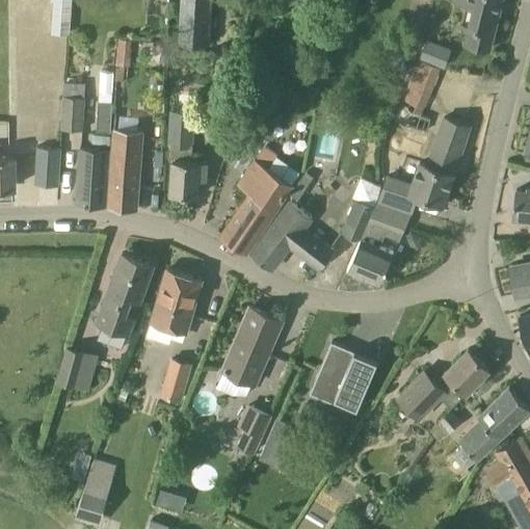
[(71,0),(49,0),(49,4),(52,4),(50,35),(68,36),(71,0)]
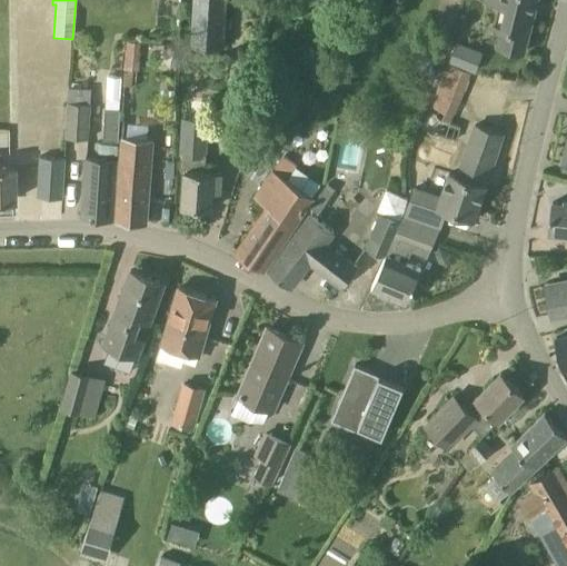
[(224,0),(192,0),(191,48),(221,50),(224,0)]
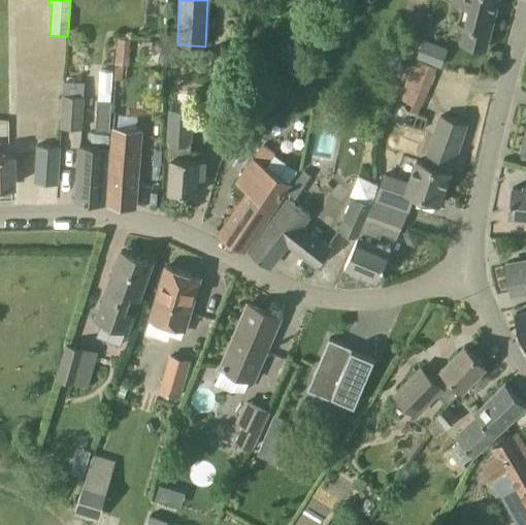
[(447,0),(446,6),(459,9),(455,26),(465,28),(461,45),(462,46),(483,52),(495,0),(447,0)]
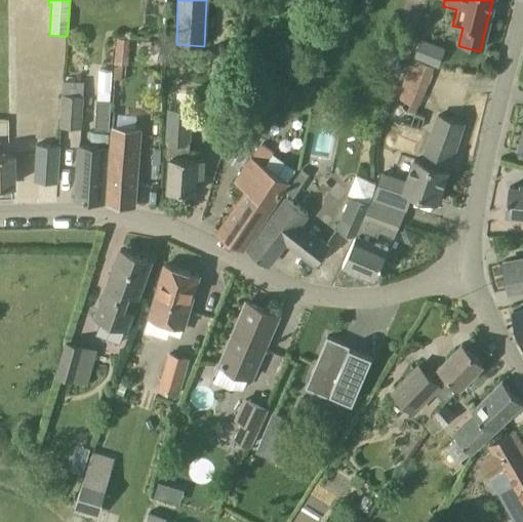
[(126,68),(128,42),(114,41),(112,67),(126,68)]
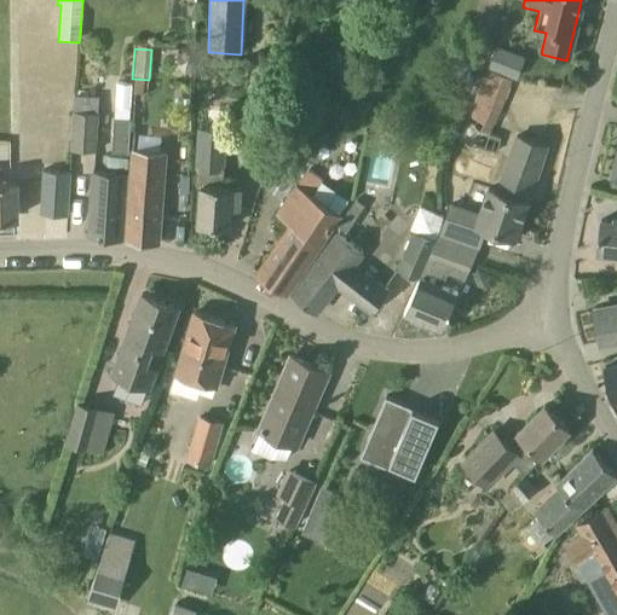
[(512,58),(494,51),(486,70),(511,79),(514,69),(508,67),(512,58)]
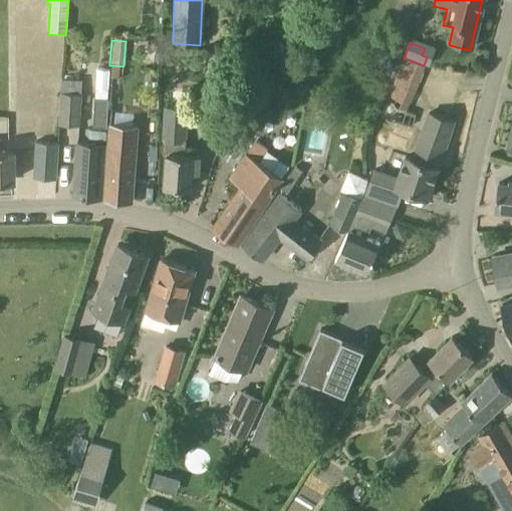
[(367,50),(377,77),(393,71),(382,44),(367,50)]
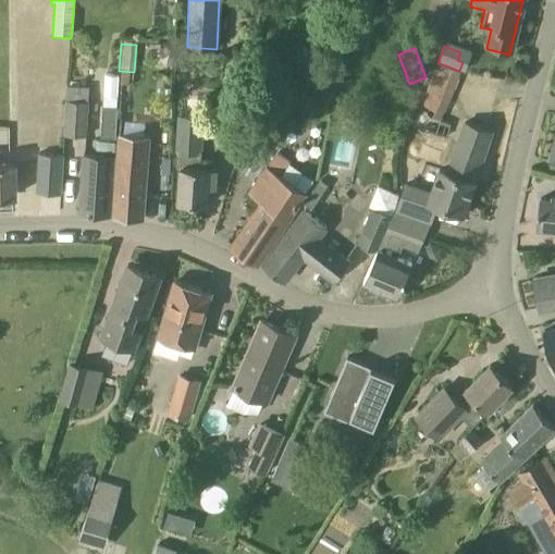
[(418,113),(441,122),(459,75),(436,65),(418,113)]
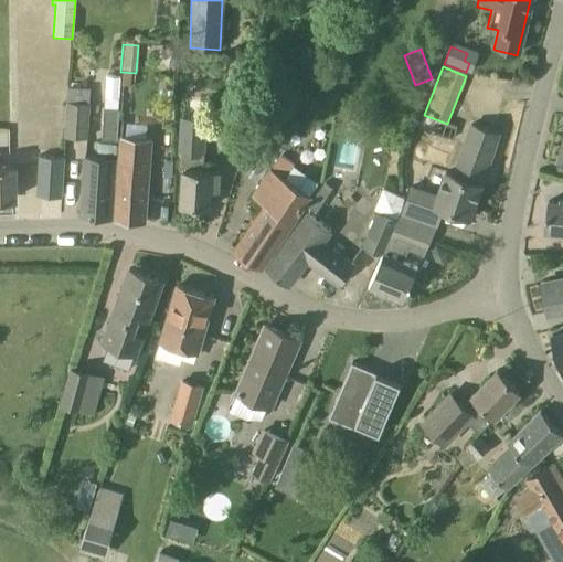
[(104,102),(103,112),(117,113),(118,103),(104,102)]
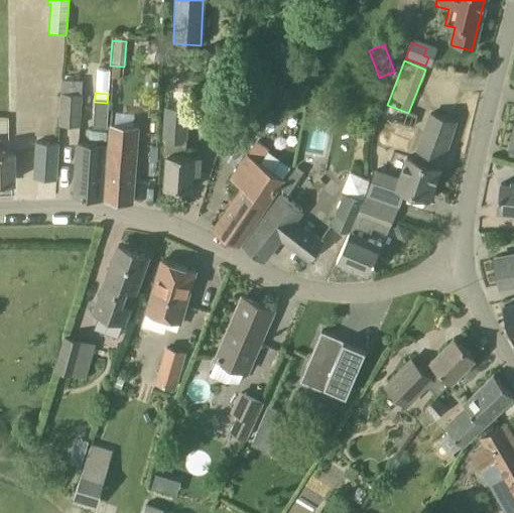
[(80,97),(59,96),(57,127),(78,128),(80,97)]
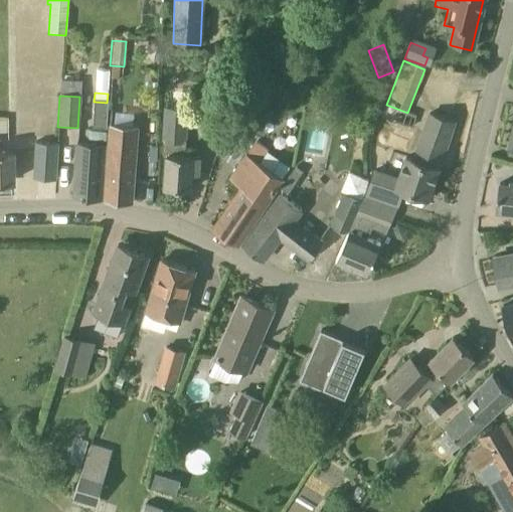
[(107,107),(95,107),(93,127),(106,128),(107,107)]
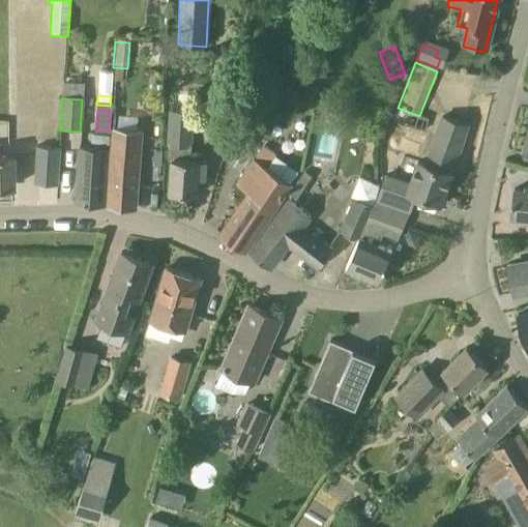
[(201,156),(191,156),(191,148),(188,148),(191,115),(170,114),(167,162),(170,162),(168,195),(196,196),(197,181),(204,182),(205,163),(200,163),(201,156)]
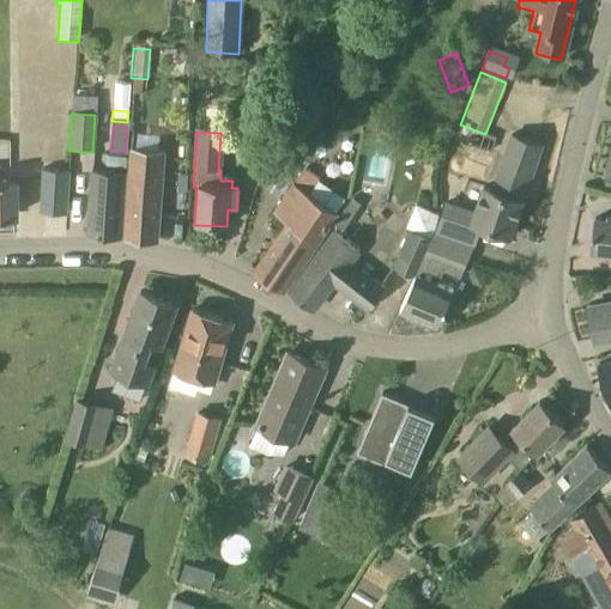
[(491,184),(525,196),(544,145),(510,133),(491,184)]
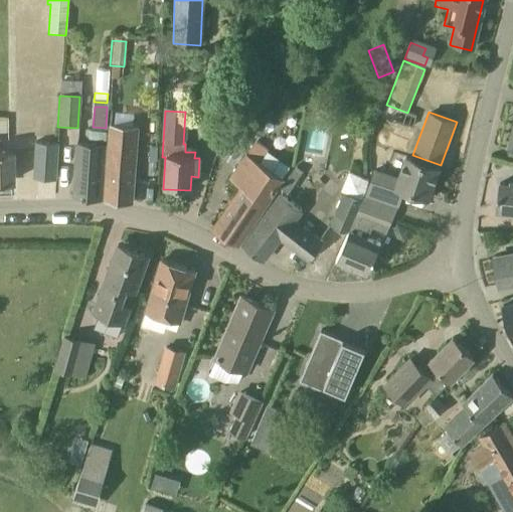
[(136,129),(109,126),(103,202),(130,205),(136,129)]
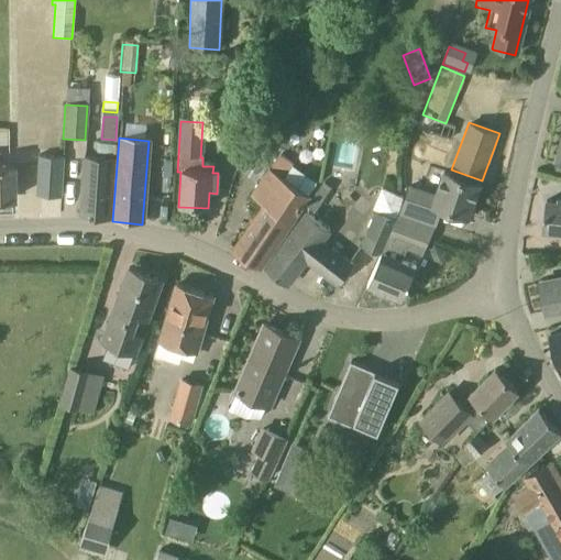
[(316,183),(276,156),(249,196),(262,205),(231,251),(259,270),(316,183)]
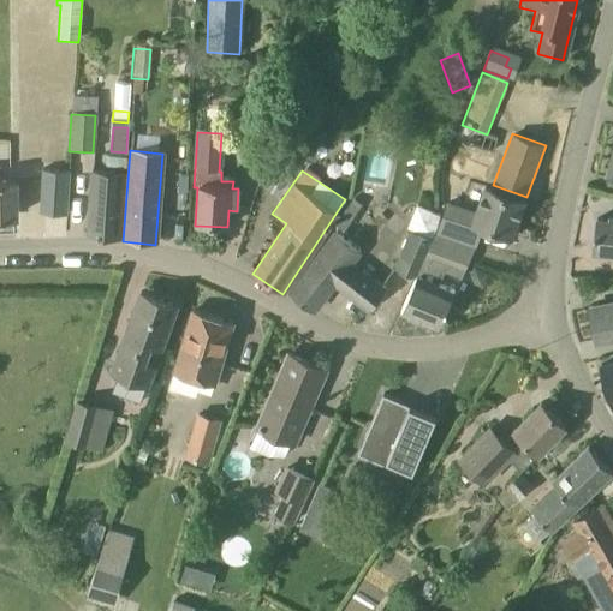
[(69,173),(41,172),(39,215),(65,217),(69,173)]
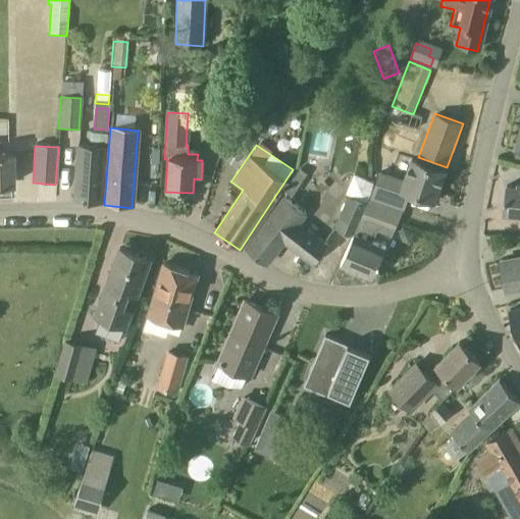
[(104,149),(79,147),(73,202),(101,204),(104,149)]
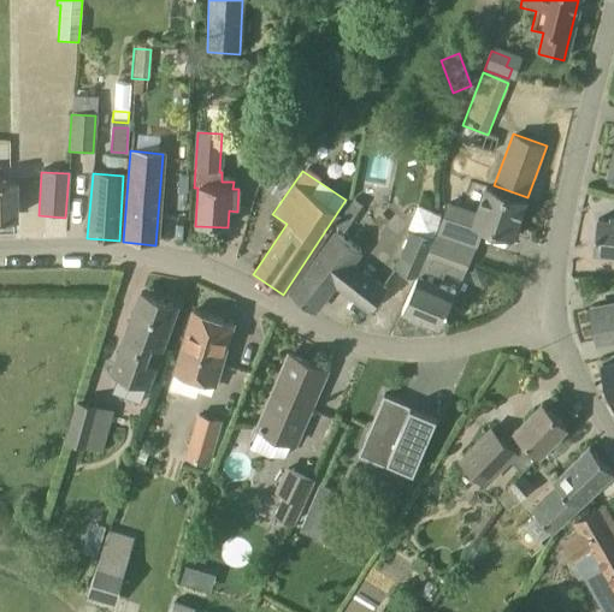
[(11,183),(0,183),(0,219),(12,219),(11,183)]
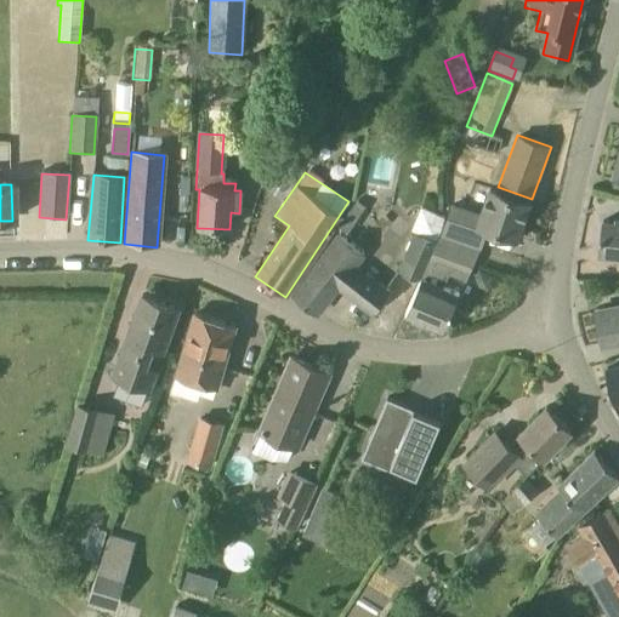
[(527,206),(498,195),(488,193),(481,216),(449,206),(439,236),(480,251),(487,228),(516,239),(527,206)]
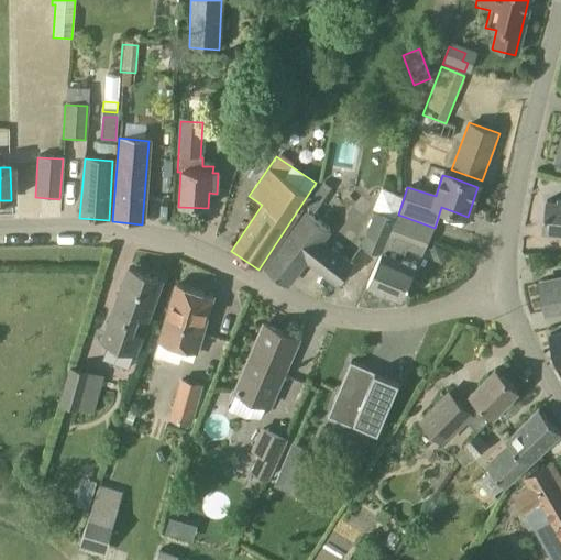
[(316,212),(332,188),(322,182),(306,206),(316,212)]
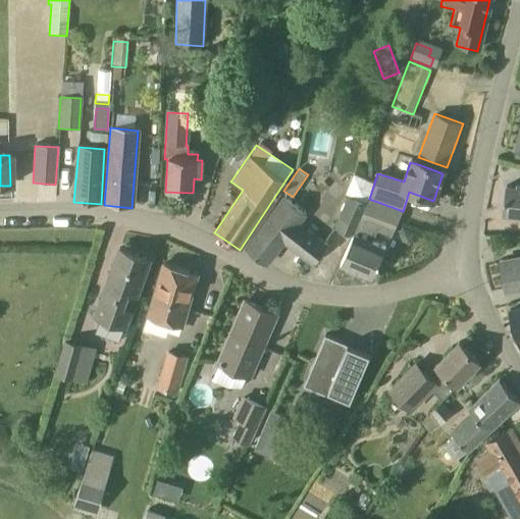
[(519,187),(515,187),(515,190),(505,188),(502,214),(519,216),(519,187)]
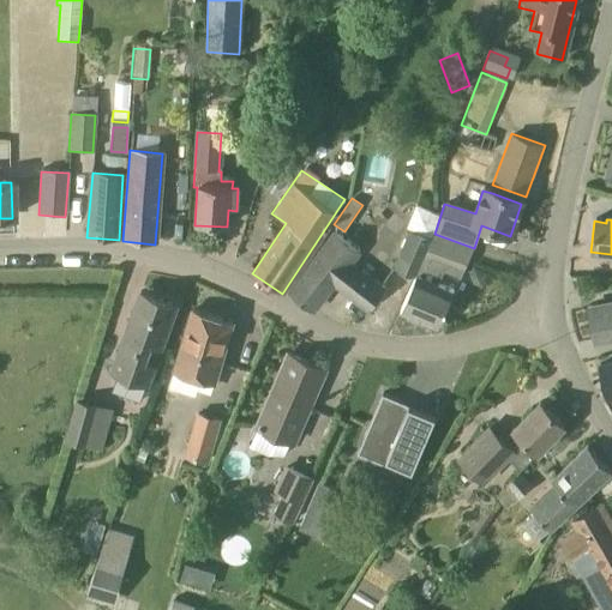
[(349,264),(358,253),(335,234),(287,293),(312,313),(333,285),(366,312),(383,291),(349,264)]
